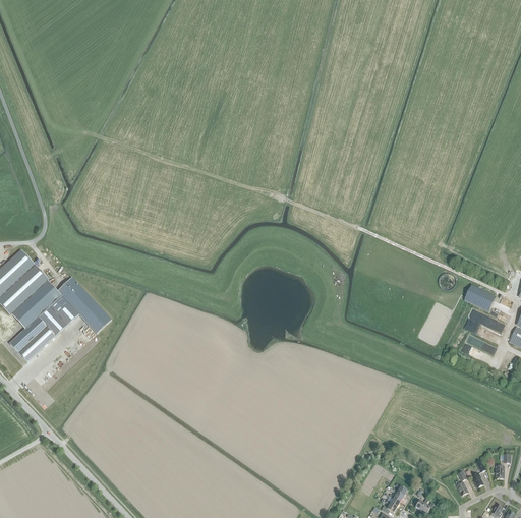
[(0,267),(0,302),(10,313),(11,312),(25,328),(9,342),(26,360),(55,334),(56,335),(78,313),(97,332),(111,319),(72,276),(57,290),(47,279),(49,278),(20,248),(0,267)]
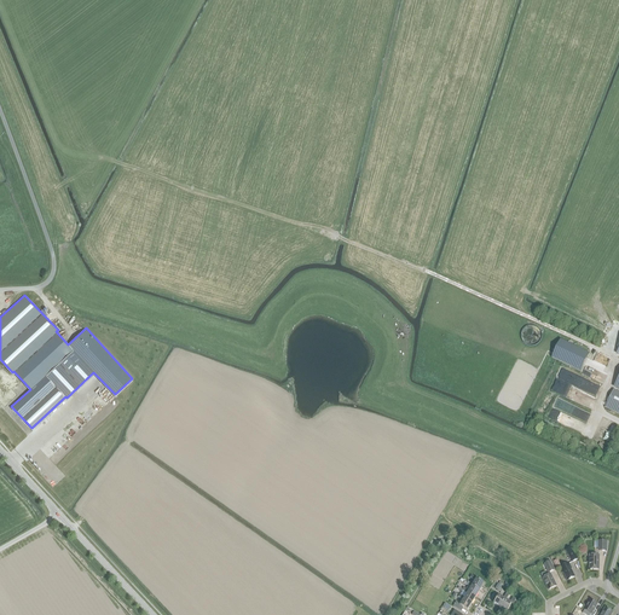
[(526,341),(528,342),(531,343),(533,342),(537,341),(538,340),(541,337),(542,335),(542,332),(542,330),(541,328),(538,325),(537,323),(533,323),(531,321),(528,323),(526,323),(524,325),(522,328),(521,330),(521,332),(521,335),(522,337),(524,340),(526,341)]
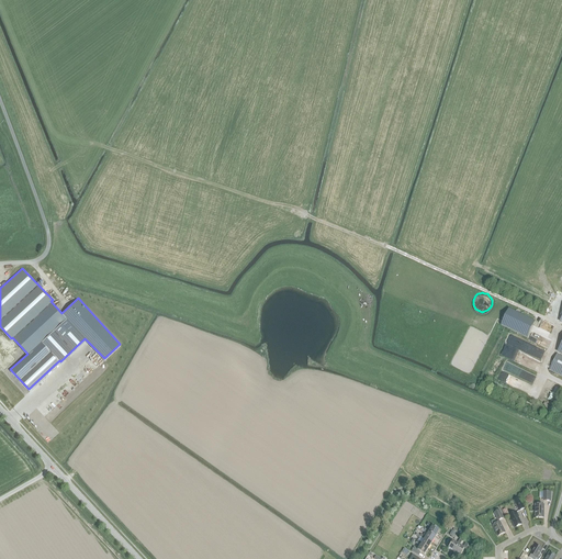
[(527,335),(534,323),(536,319),(508,305),(501,322),(527,335)]
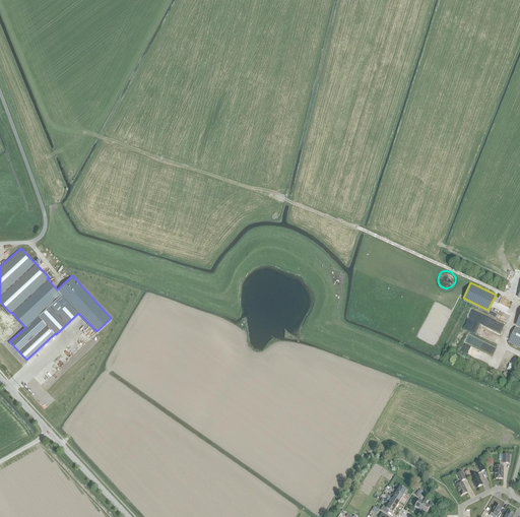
[(508,339),(515,342),(519,344),(519,326),(515,325),(508,339)]
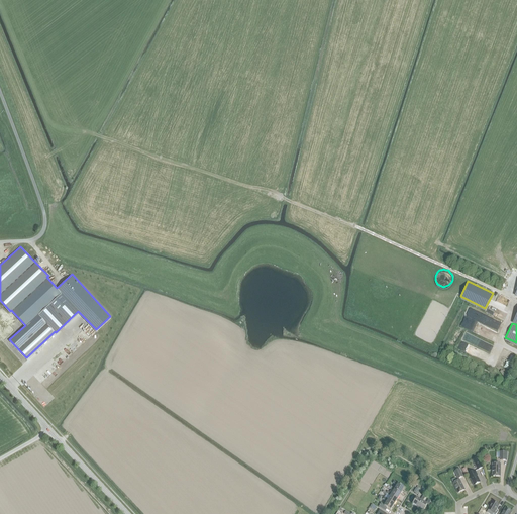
[(473,457),(478,468),(483,465),(478,454),(473,457)]
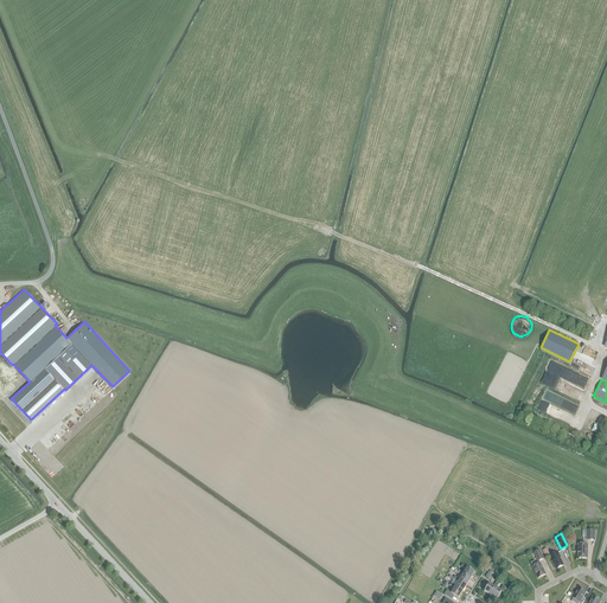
[(577,556),(587,556),(588,541),(577,541),(577,556)]
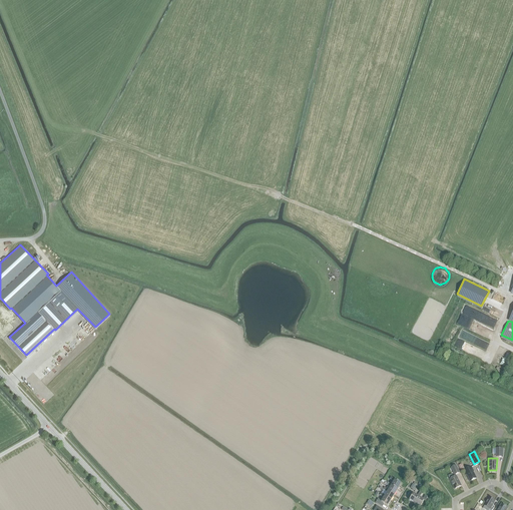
[(451,465),(454,473),(460,470),(456,462),(451,465)]
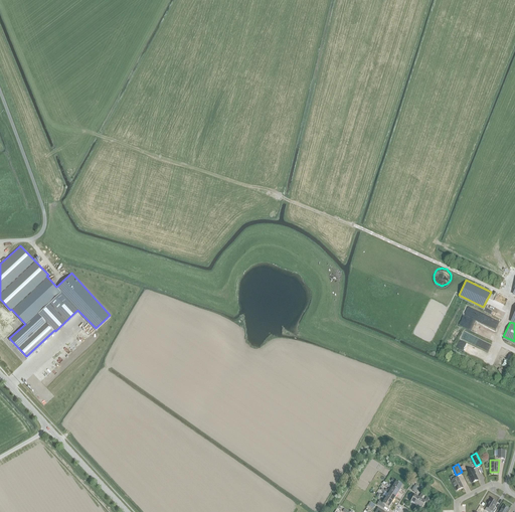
[(467,470),(466,470),(468,474),(469,474),(472,481),(478,478),(475,471),(473,466),(467,470)]
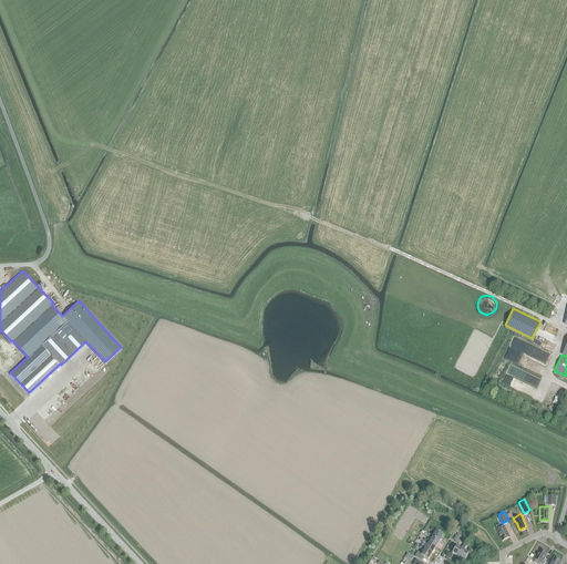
[(509,534),(504,523),(497,527),(503,537),(509,534)]
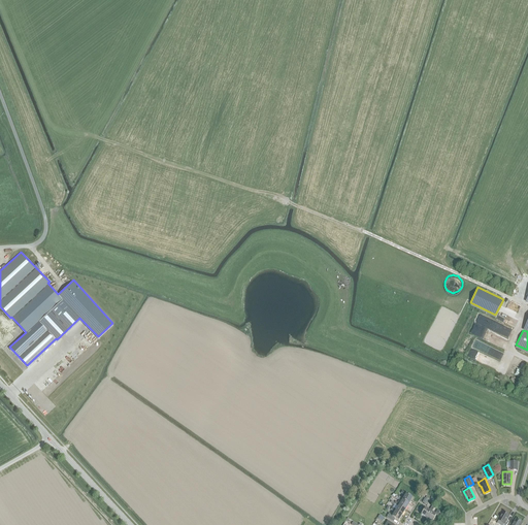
[(404,493),(402,496),(402,497),(408,501),(413,495),(405,491),(406,491),(402,488),(400,490),(404,493)]
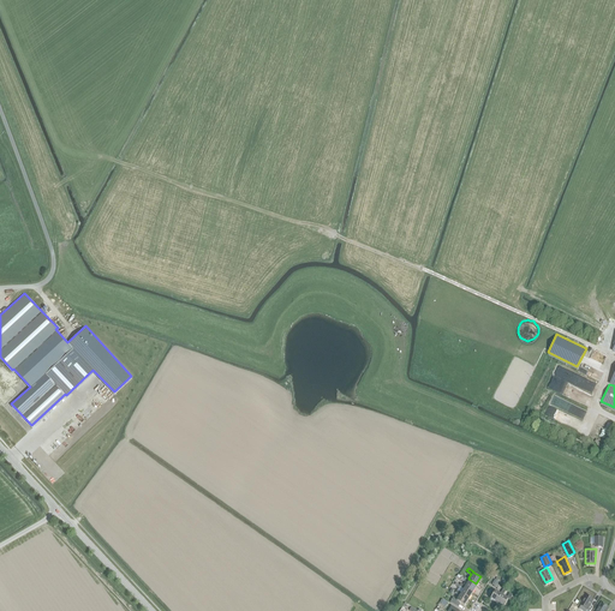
[(467,580),(465,583),(464,585),(472,589),(476,583),(469,579),(469,577),(464,574),(463,576),(467,580)]
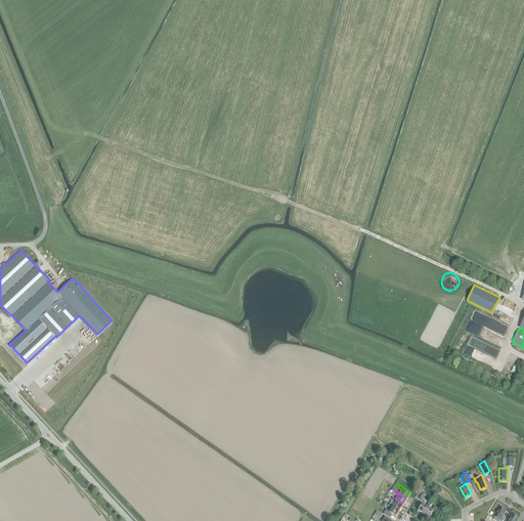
[(393,503),(392,504),(399,508),(402,503),(395,498),(396,497),(392,495),(391,496),(388,494),(387,495),(390,497),(391,497),(395,500),(393,503)]
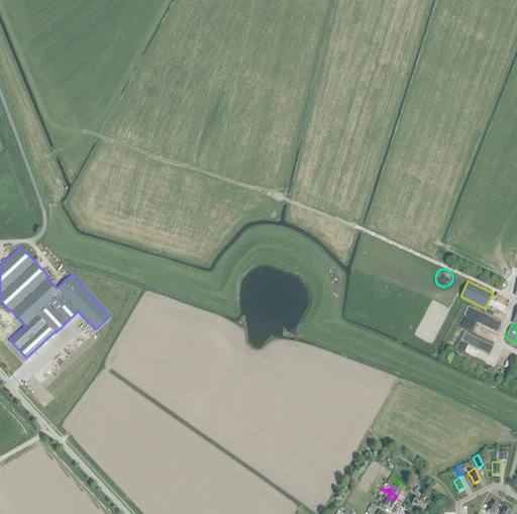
[(412,501),(417,505),(421,498),(422,499),(425,495),(422,493),(420,497),(416,495),(412,501)]
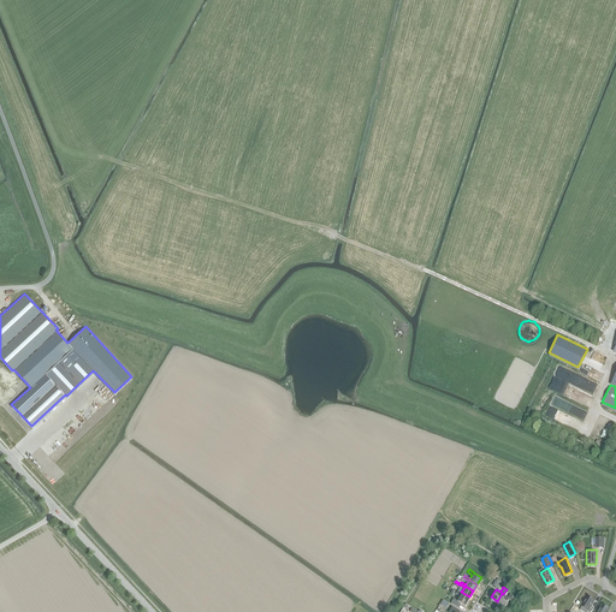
[(461,592),(462,590),(457,588),(455,590),(460,594),(457,599),(454,596),(451,600),(458,605),(461,601),(465,604),(469,596),(461,592)]
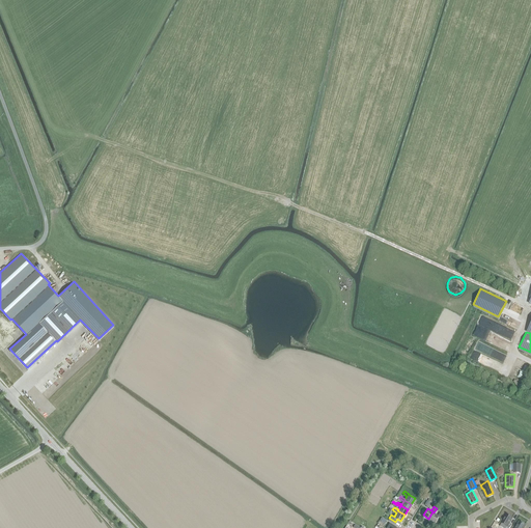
[(432,511),(428,519),(435,522),(439,516),(442,517),(444,513),(442,512),(442,511),(440,510),(437,515),(434,512),(432,511)]
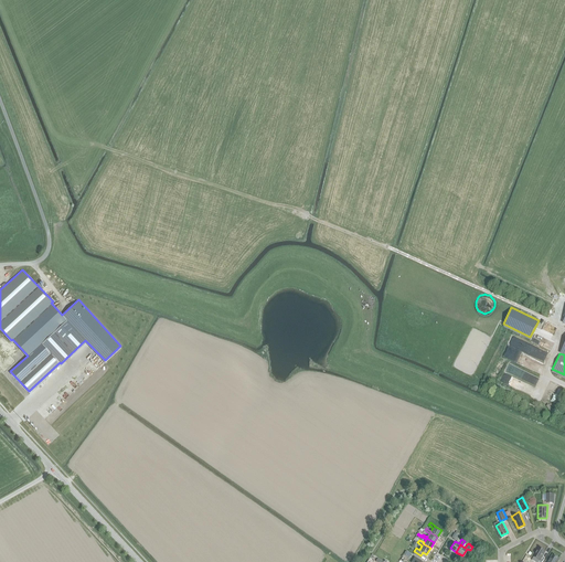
[(537,561),(540,561),(541,561),(544,557),(542,554),(545,549),(539,545),(533,554),(540,558),(537,561)]
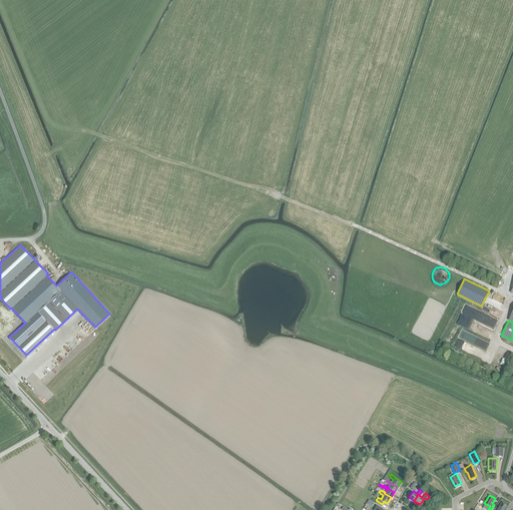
[(504,509),(508,505),(501,501),(495,509),(504,509)]
